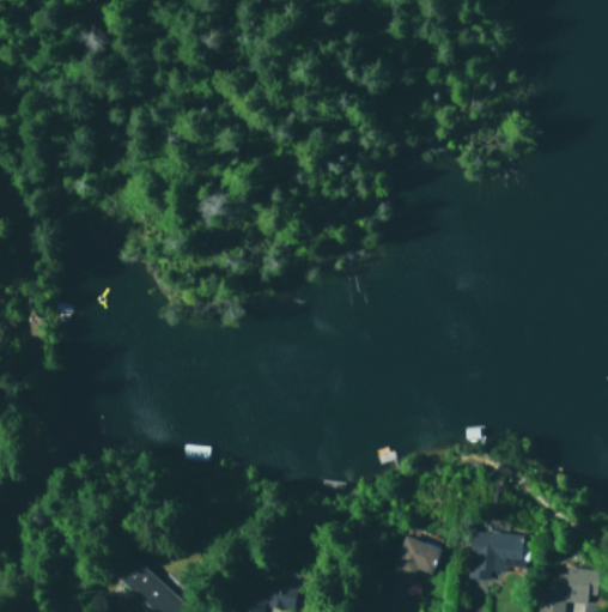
[(523,534),(474,531),(470,579),(490,580),(490,571),(508,573),(509,563),(522,563),(523,534)]
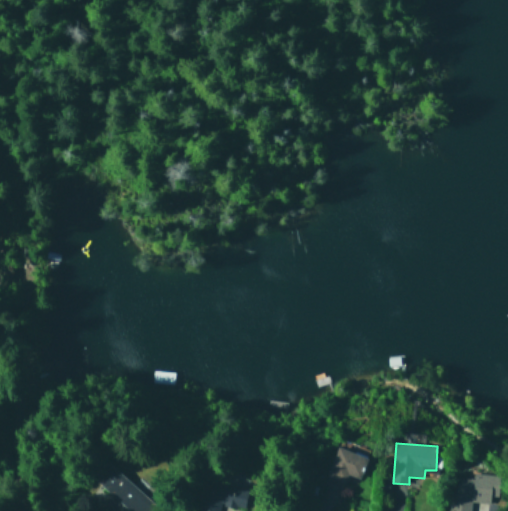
[(326,483),(344,490),(349,475),(360,479),(368,459),(340,447),(326,483)]
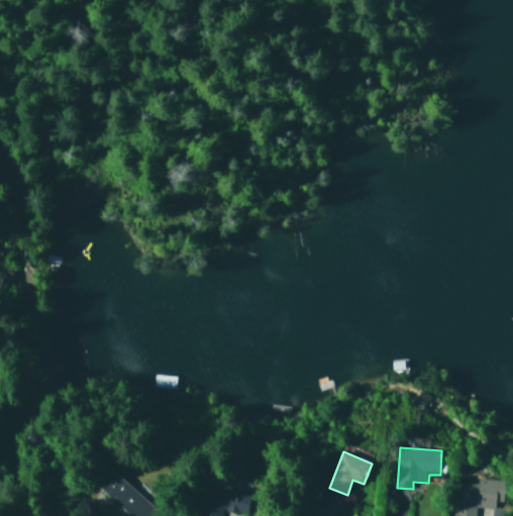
[(97,485),(132,515),(155,515),(161,509),(111,468),(97,485)]
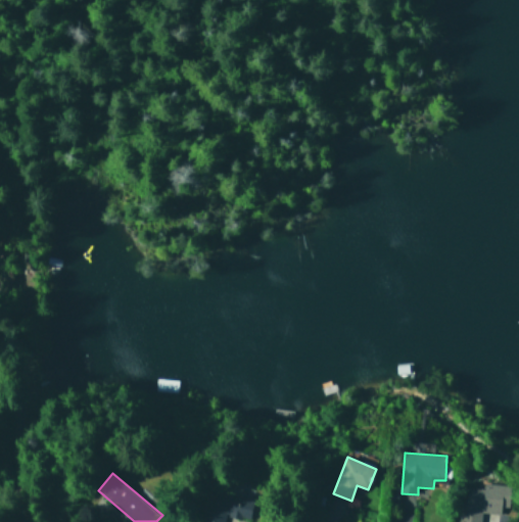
[(478,521),(480,514),(503,515),(504,509),(511,509),(513,485),(485,483),(485,488),(469,487),(467,501),(461,501),(459,521),(478,521)]
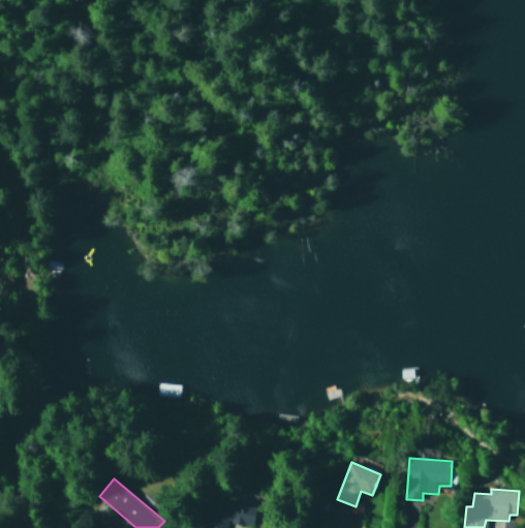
[(253,527),(258,509),(220,498),(214,517),(250,527),(253,527)]
